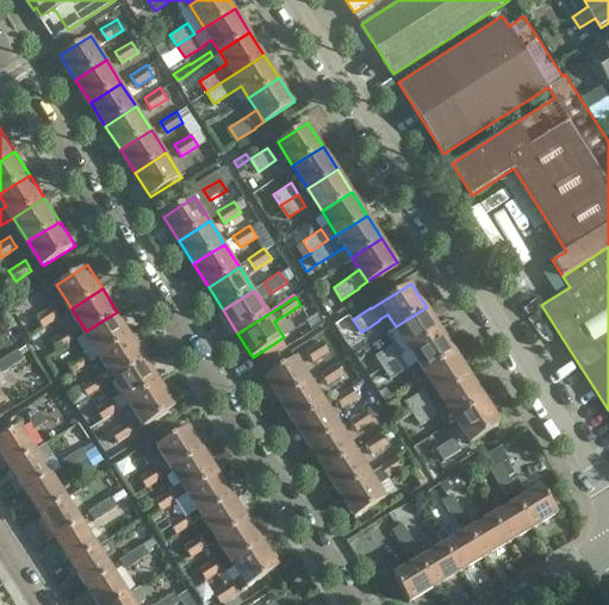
[(44,326),(60,316),(53,305),(37,315),(44,326)]
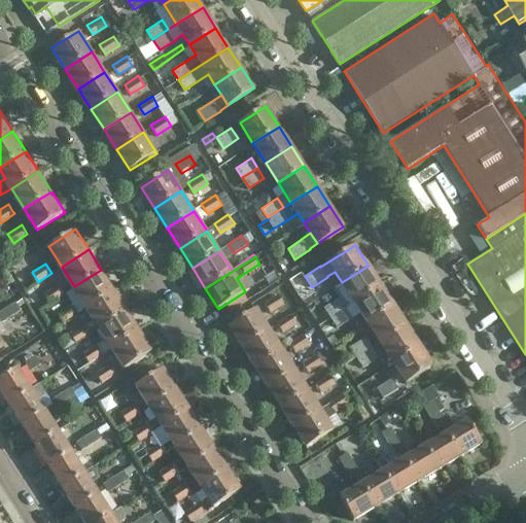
[(369,266),(342,282),(348,291),(341,297),(340,297),(324,307),(331,317),(381,285),(369,266)]
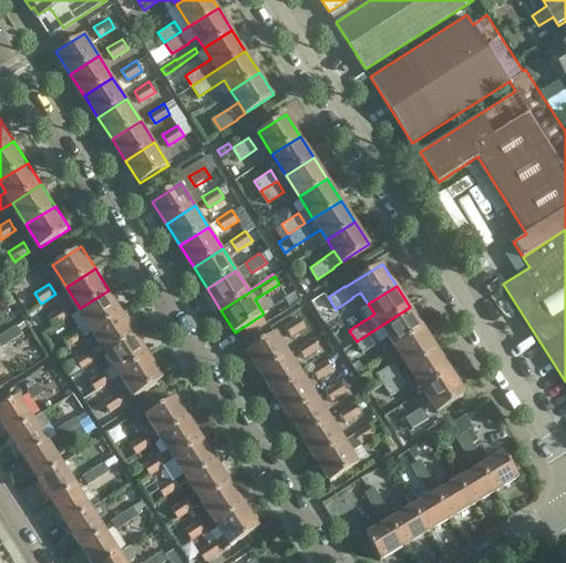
[(109,290),(80,308),(94,330),(122,311),(109,290)]
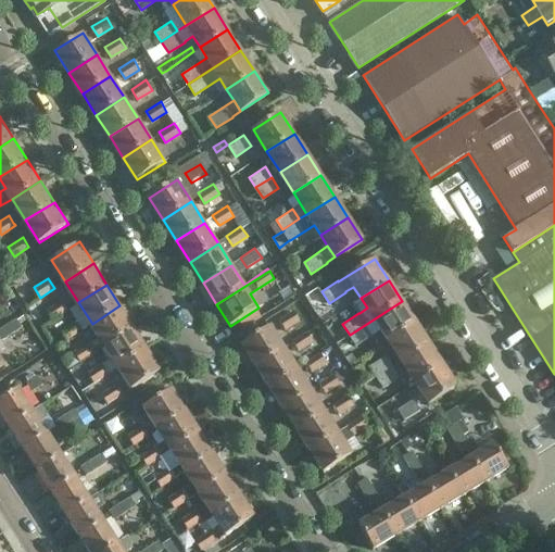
[(54,318),(68,309),(62,299),(48,309),(54,318)]
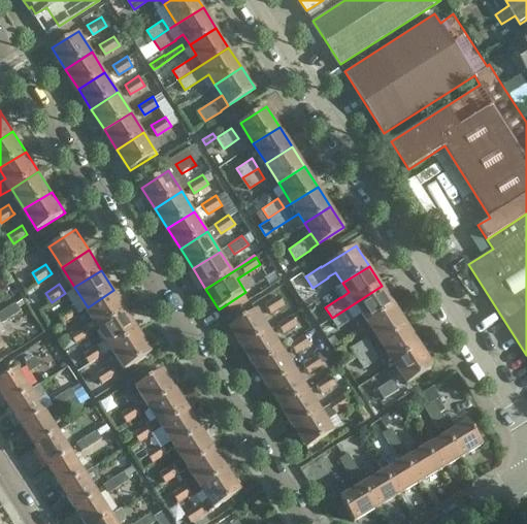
[(382,286),(332,318),(338,328),(354,317),(361,313),(368,322),(394,305),(382,286)]
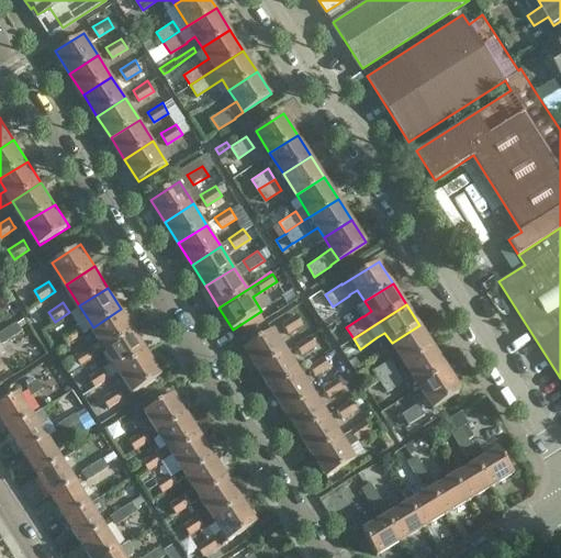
[(121,309),(93,327),(107,348),(135,331),(121,309)]
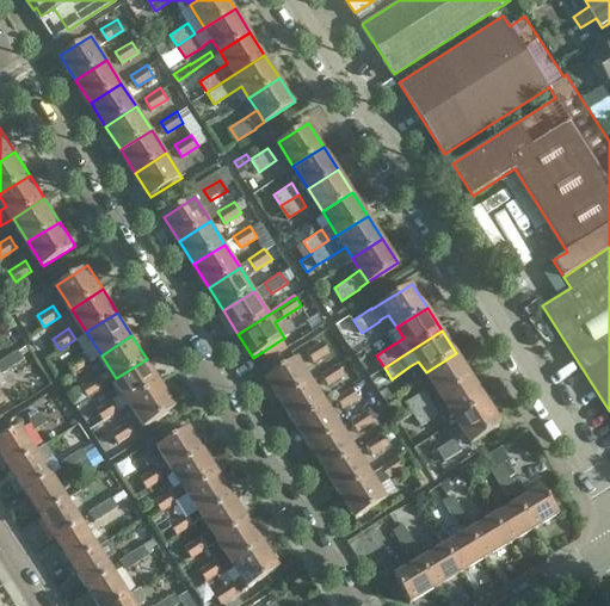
[(314,362),(330,352),(331,351),(324,340),(307,350),(314,362)]
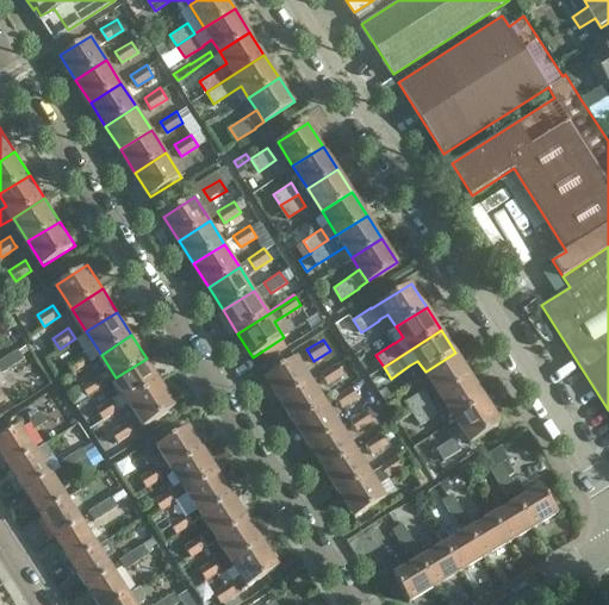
[(0,400),(5,398),(0,390),(0,382),(6,379),(2,373),(25,357),(19,347),(0,359),(0,400)]
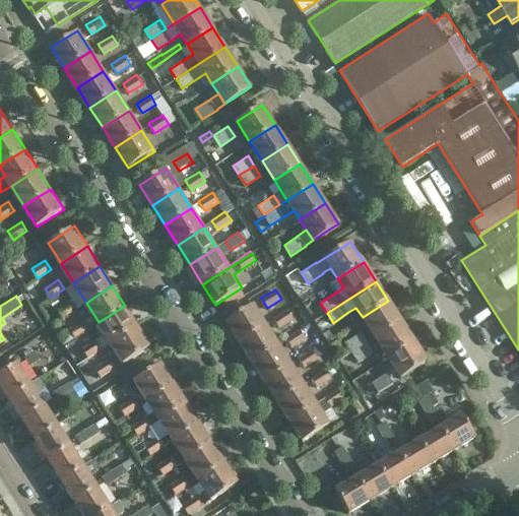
[(63,318),(77,309),(70,299),(57,308),(63,318)]
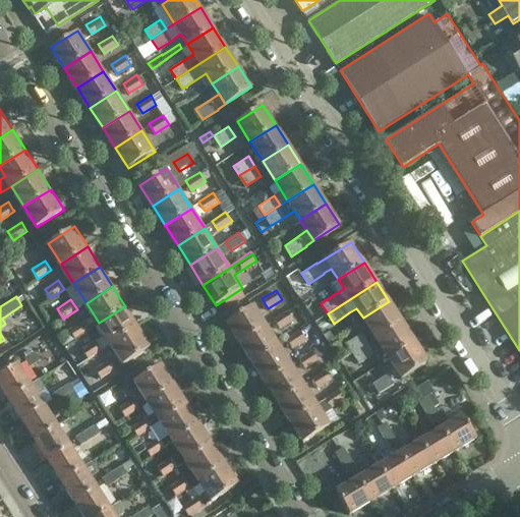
[(389,301),(363,318),(376,338),(402,321),(389,301)]
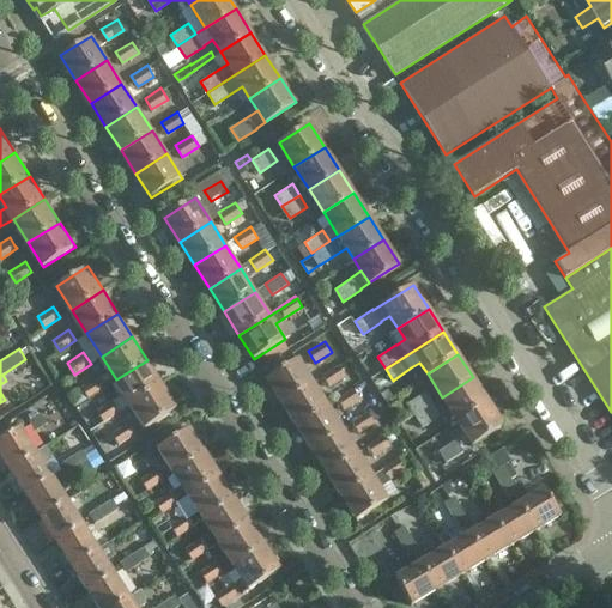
[(267,380),(283,403),(314,383),(298,359),(267,380)]
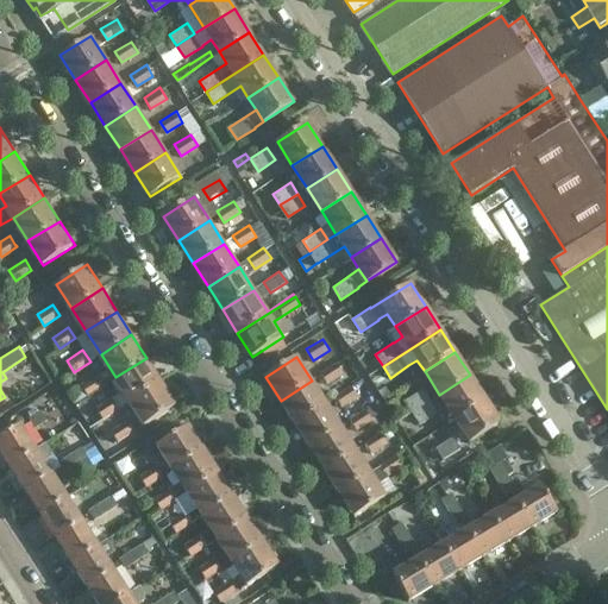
[(146,358),(116,377),(124,390),(96,408),(98,409),(85,417),(91,426),(104,417),(130,401),(161,381),(146,358)]
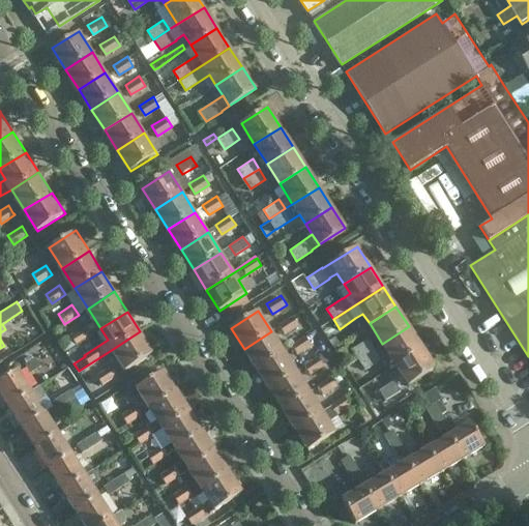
[(293,315),(292,315),(278,324),(285,334),(299,325),(293,315)]
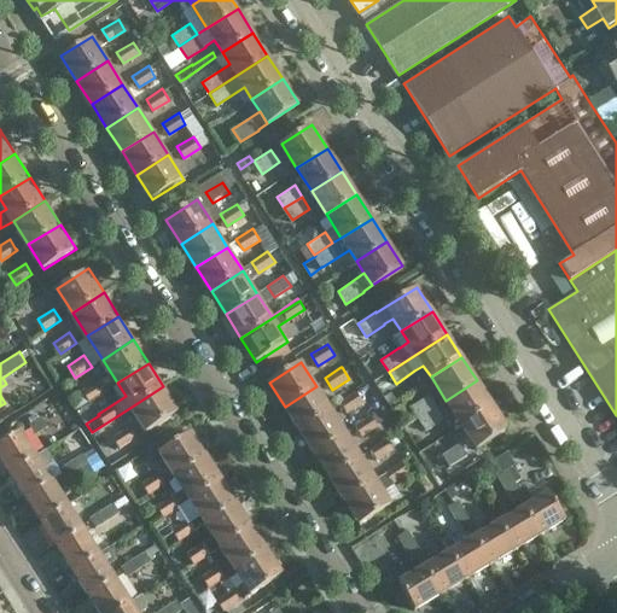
[(91,401),(106,390),(99,379),(83,390),(91,401)]
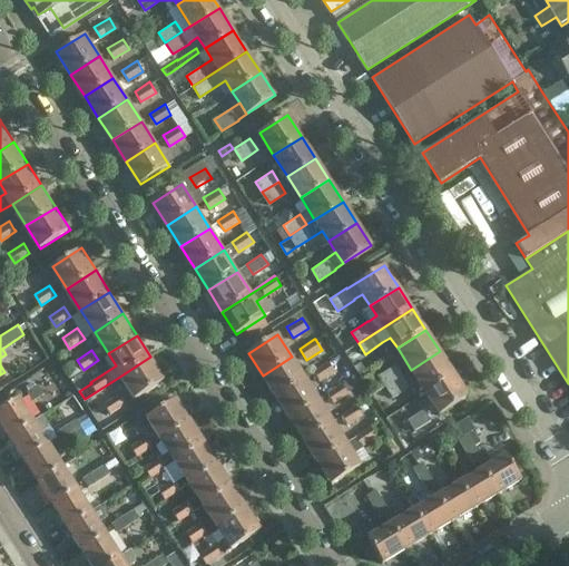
[(440,351),(411,370),(425,391),(453,373),(440,351)]
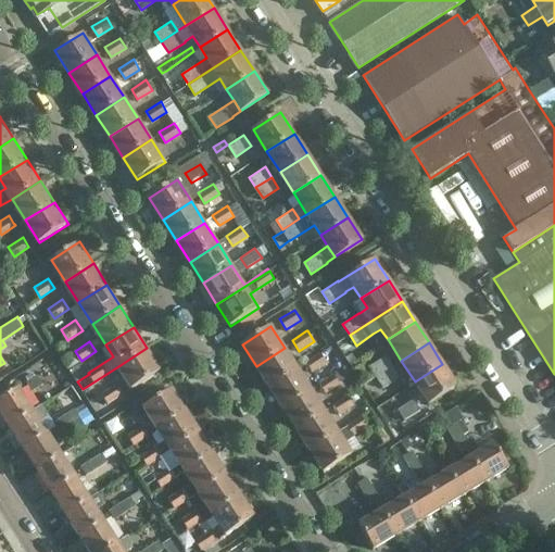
[(147,348),(118,366),(133,388),(161,369),(147,348)]
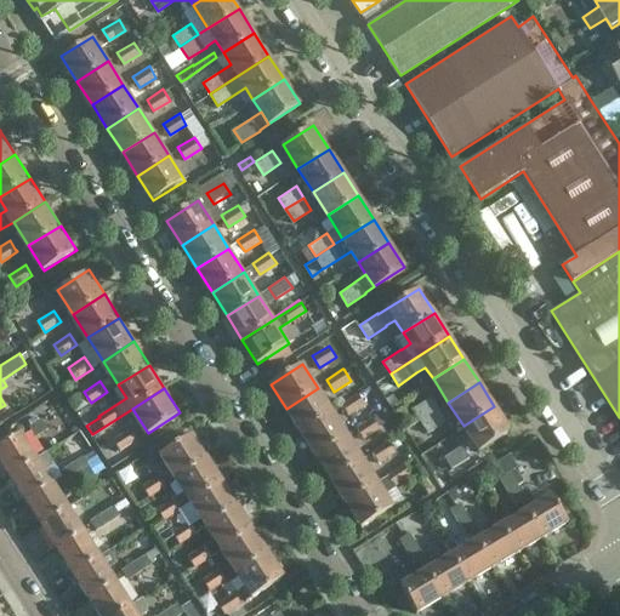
[(318,388),(286,409),(301,432),(333,411),(318,388)]
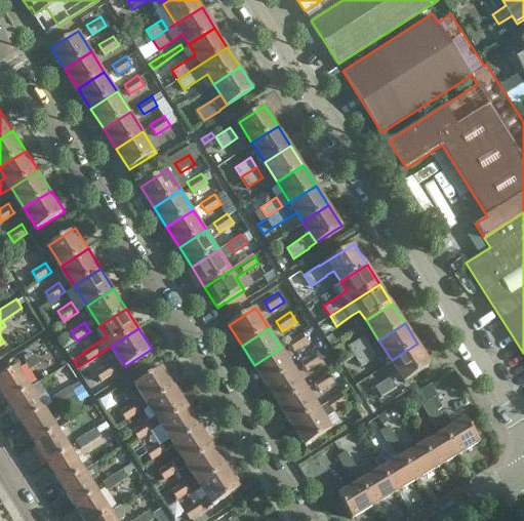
[(294,350),(309,342),(303,331),(289,341),(294,350)]
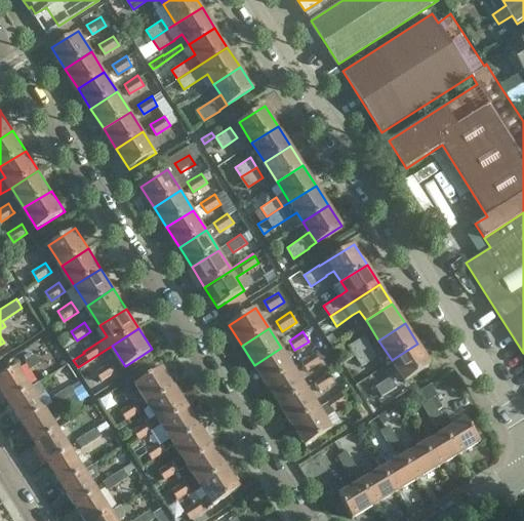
[(355,355),(371,345),(364,335),(349,345),(355,355)]
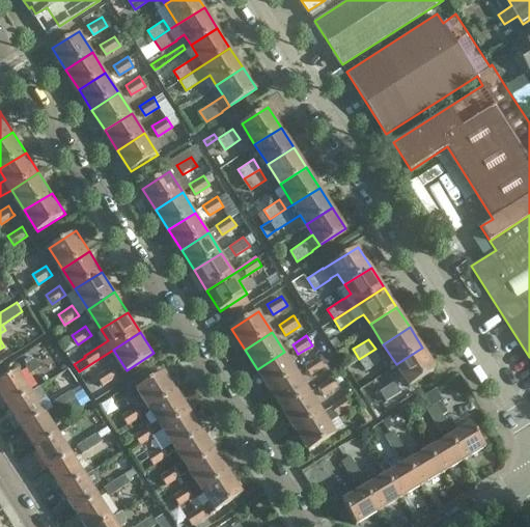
[(422,348),(396,364),(402,375),(379,390),(386,400),(402,391),(401,390),(436,368),(422,348)]
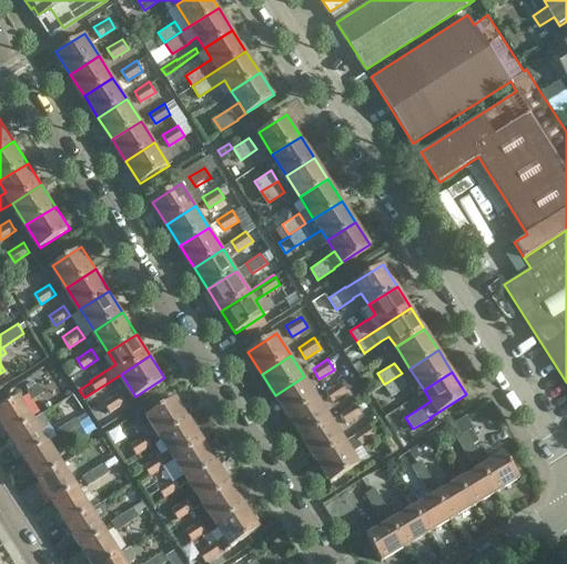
[(392,395),(408,385),(402,373),(384,384),(392,395)]
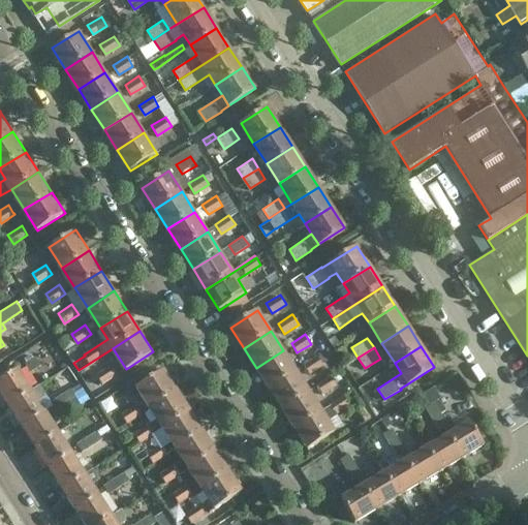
[(283,350),(256,368),(270,388),(297,371),(283,350)]
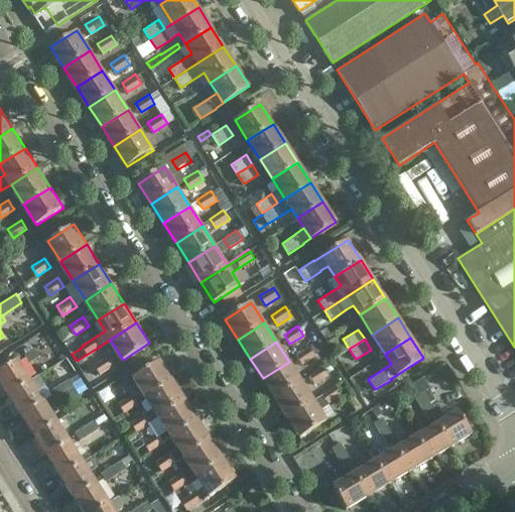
[(302,364),(316,356),(310,346),(296,355),(302,364)]
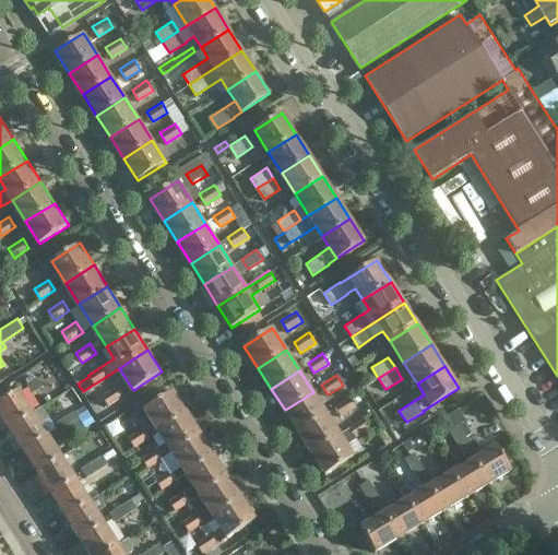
[(39,376),(28,384),(34,392),(45,385),(39,376)]
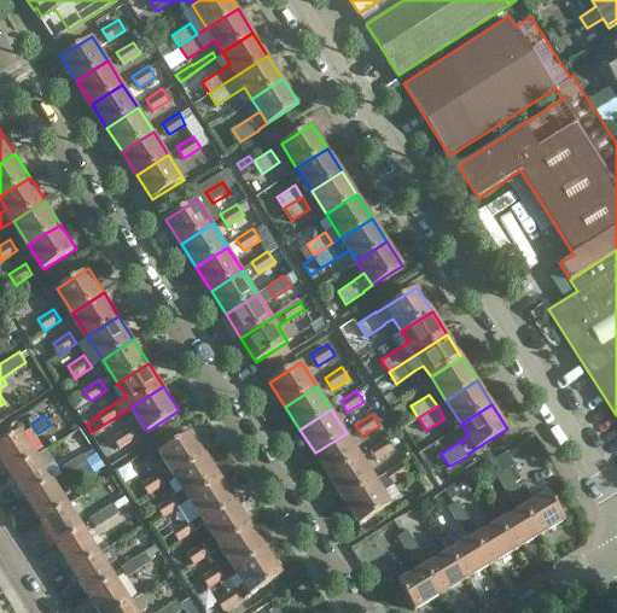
[(120,447),(137,437),(129,425),(114,436),(120,447)]
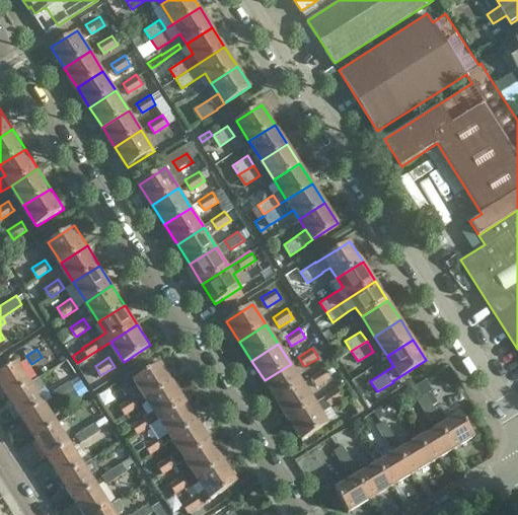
[(0,372),(0,382),(9,396),(31,381),(18,361),(0,372)]
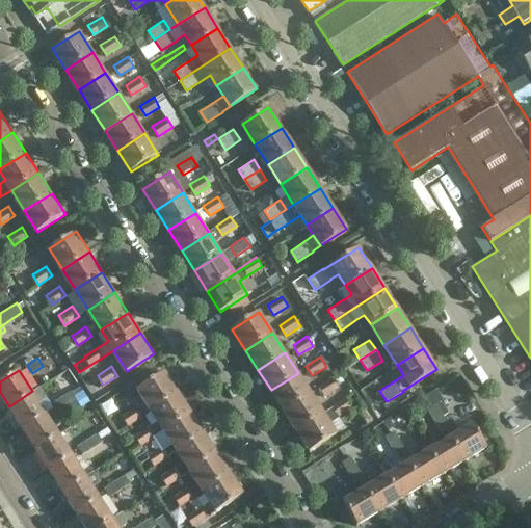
[(165,371),(145,385),(141,378),(131,385),(134,391),(138,389),(152,410),(179,392),(165,371)]
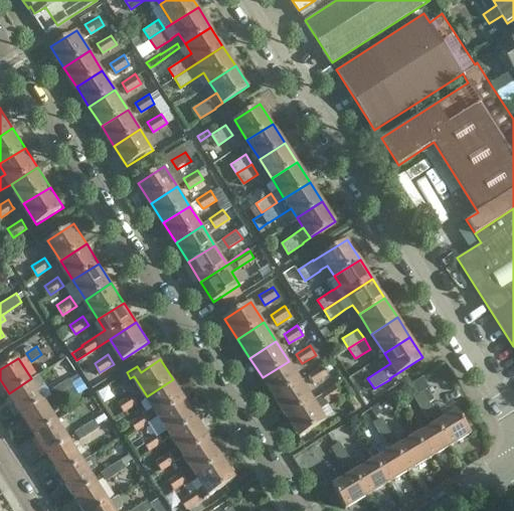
[(289,361),(263,377),(275,397),(301,380),(289,361)]
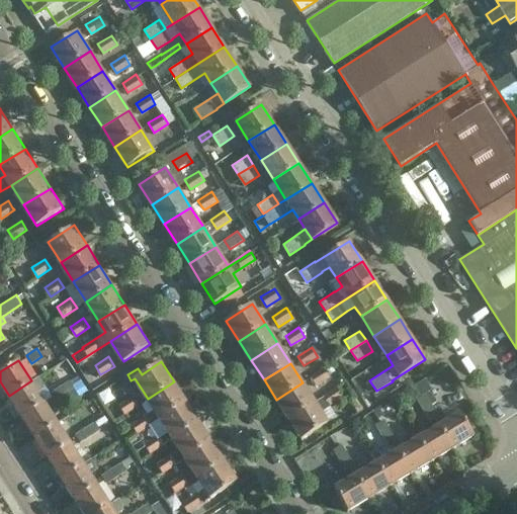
[(317,386),(331,376),(324,366),(311,375),(317,386)]
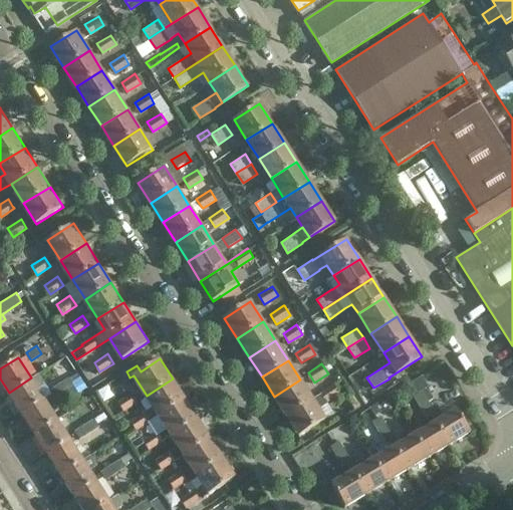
[(78,371),(69,376),(69,375),(48,389),(54,398),(74,385),(79,392),(86,387),(79,376),(81,375),(78,371)]
